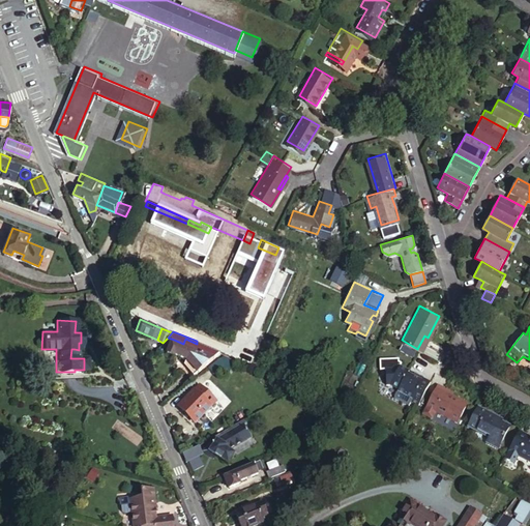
[(424,335),(417,349),(421,350),(428,338),(424,335)]
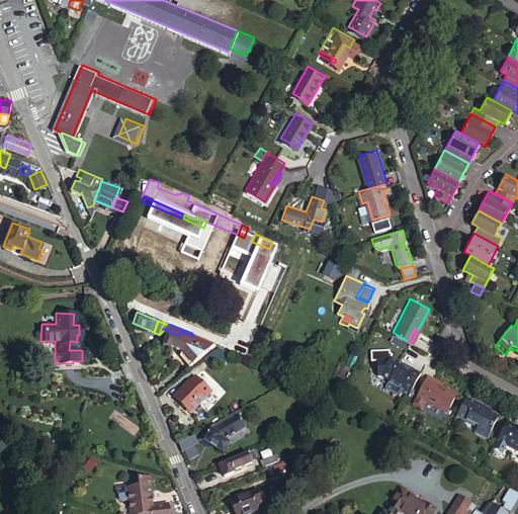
[(166,343),(185,351),(192,336),(181,331),(179,336),(170,332),(166,343)]
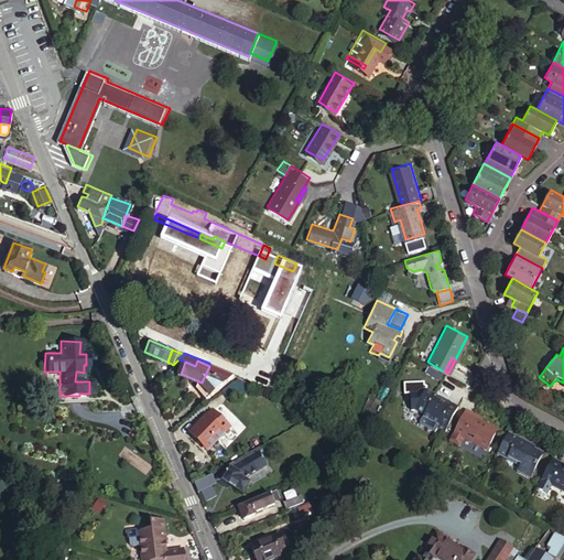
[(201,385),(212,397),(226,385),(209,366),(202,383),(201,385)]
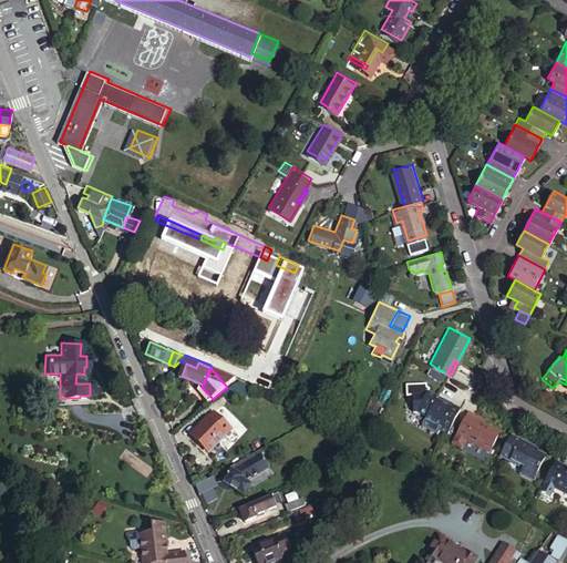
[(403,390),(409,390),(423,390),(424,387),(426,384),(423,381),(423,380),(403,380),(403,390)]
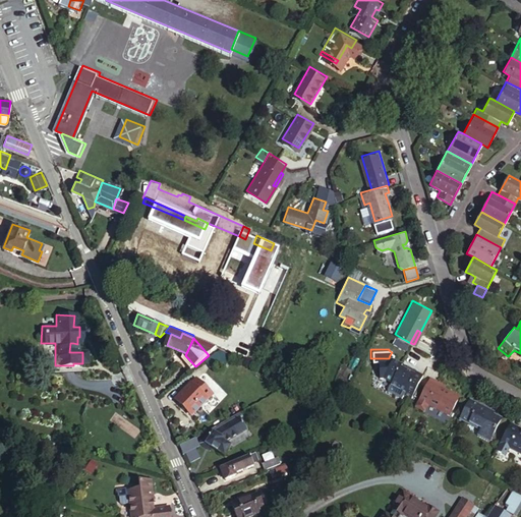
[(217,350),(207,359),(212,365),(222,357),(217,350)]
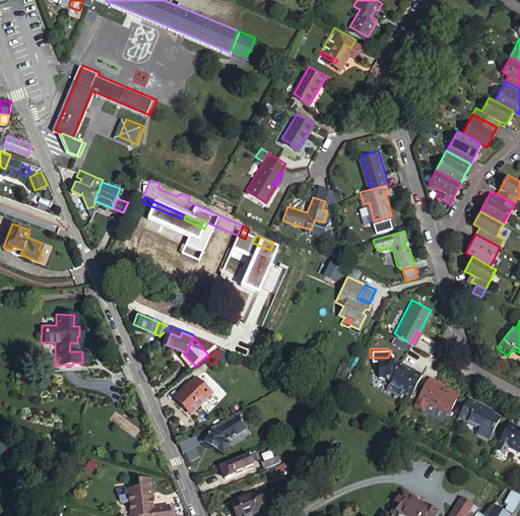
[(228,351),(222,363),(229,366),(234,353),(228,351)]
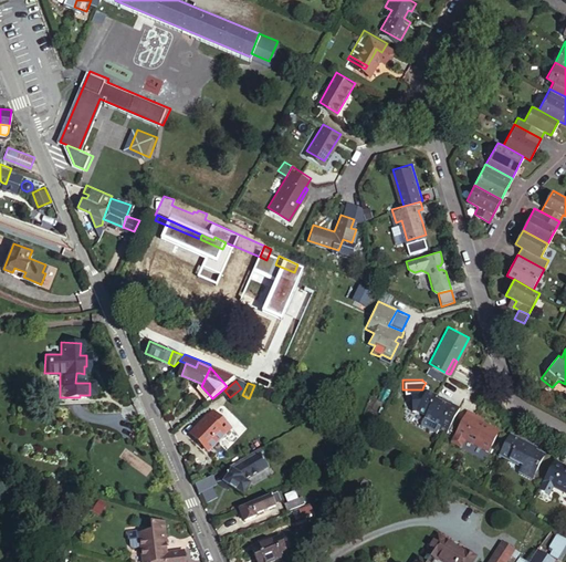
[(444,430),(458,404),(450,399),(448,403),(431,394),(433,391),(423,386),(422,389),(421,391),(412,407),(422,412),(439,420),(437,424),(436,426),(444,430)]
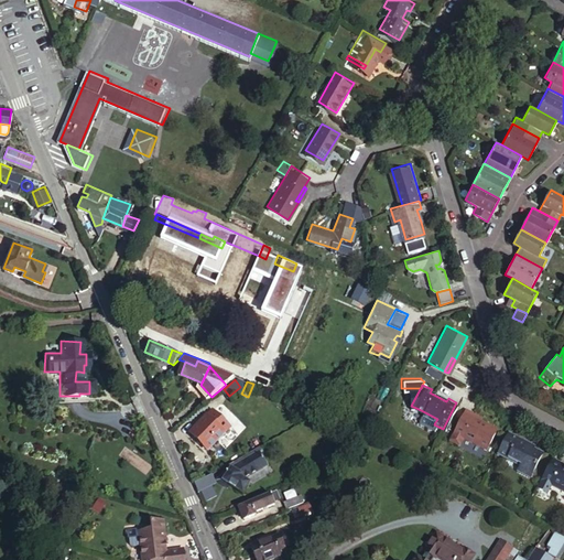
[(408,406),(411,405),(420,389),(421,388),(407,388),(408,406)]
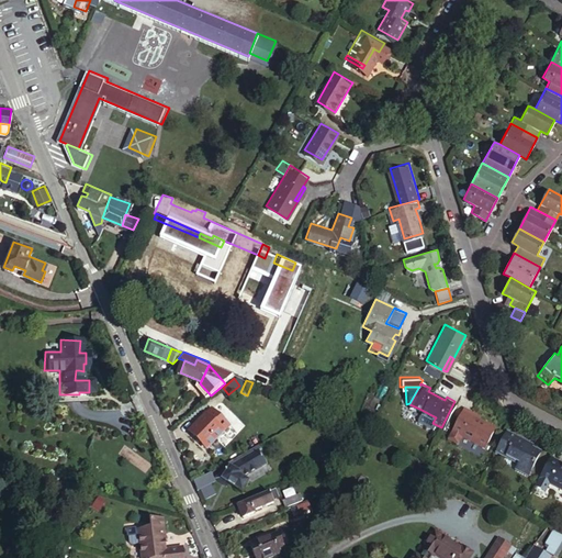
[(212,405),(189,430),(208,447),(231,423),(212,405)]
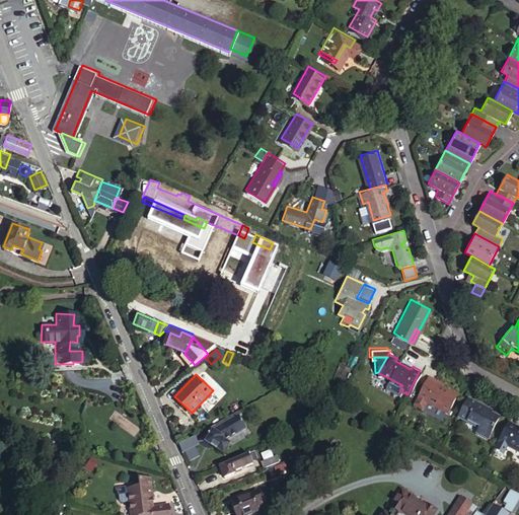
[(426,376),(415,397),(424,401),(425,399),(446,412),(457,392),(441,384),(435,380),(426,376)]
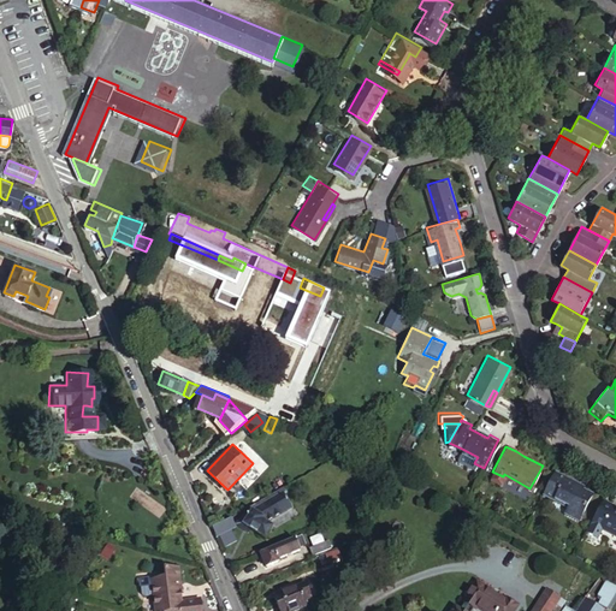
[(457,451),(475,461),(478,457),(460,448),(457,451)]
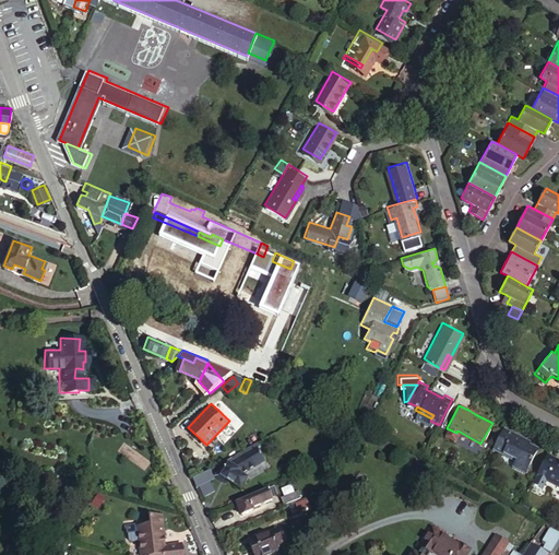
[(502,425),(490,447),(511,459),(509,463),(523,471),(536,447),(526,441),(519,437),(520,435),(502,425)]
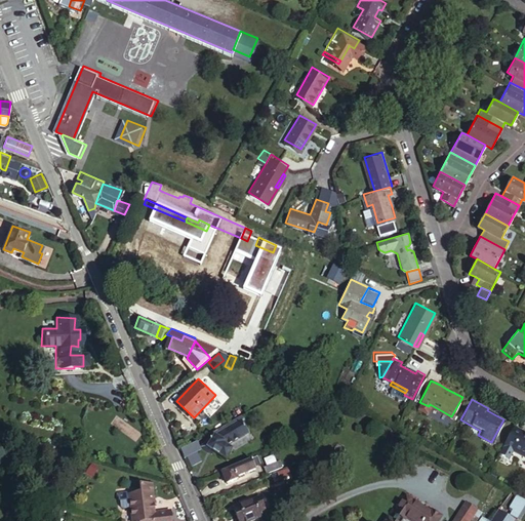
[(245,411),(216,427),(218,430),(245,416),(247,415),(245,411)]
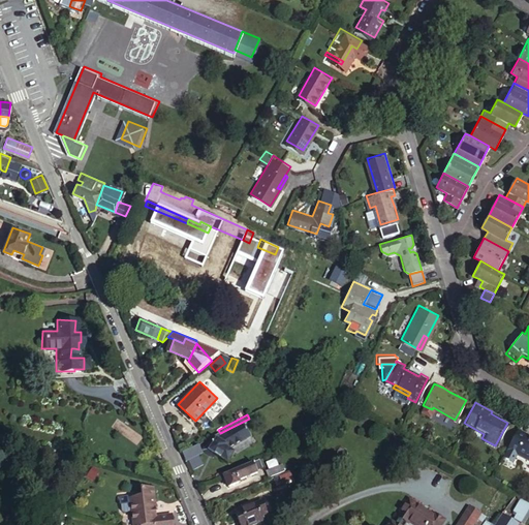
[(254,432),(247,420),(220,433),(230,444),(254,432)]
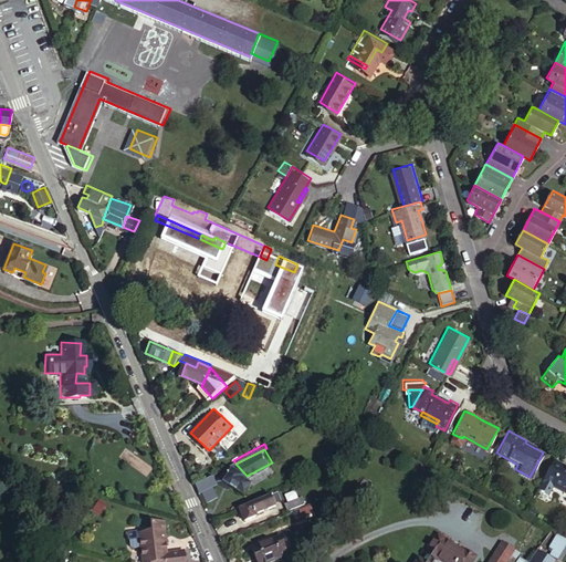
[(565,465),(554,458),(540,484),(549,489),(552,485),(565,492),(565,465)]
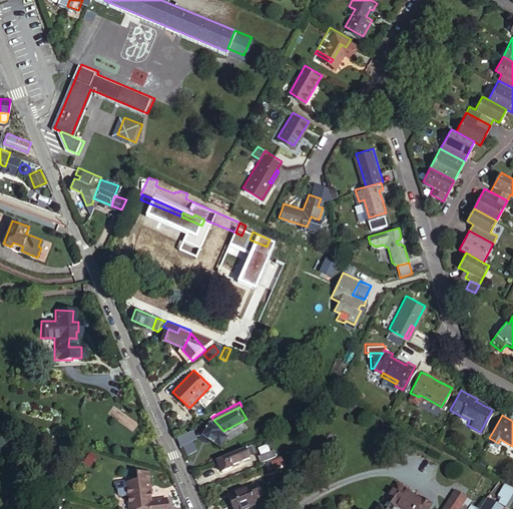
[(199,425),(193,430),(202,439),(204,437),(199,431),(213,420),(199,425)]
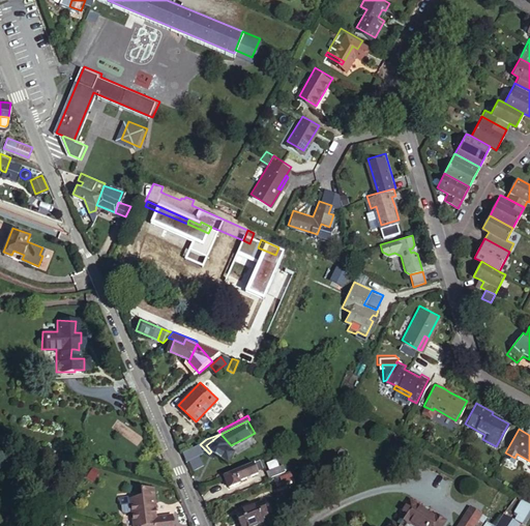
[(231,445),(221,434),(206,445),(211,451),(223,464),(237,451),(231,445)]
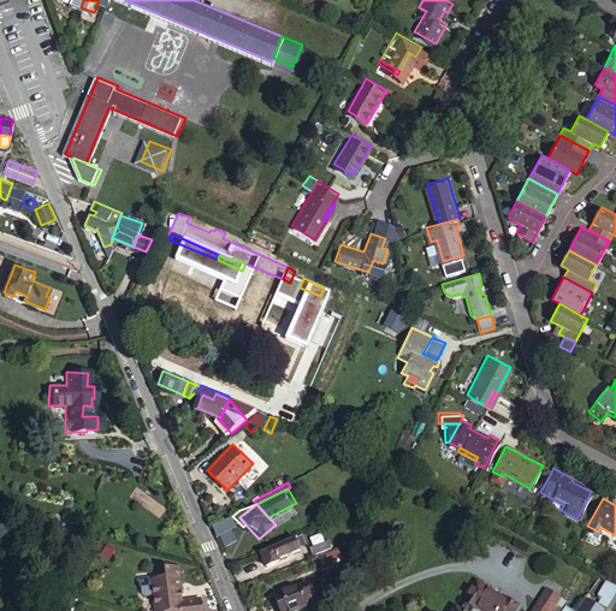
[(212,525),(217,534),(219,533),(231,528),(234,526),(232,522),(235,521),(232,516),(232,515),(212,525)]
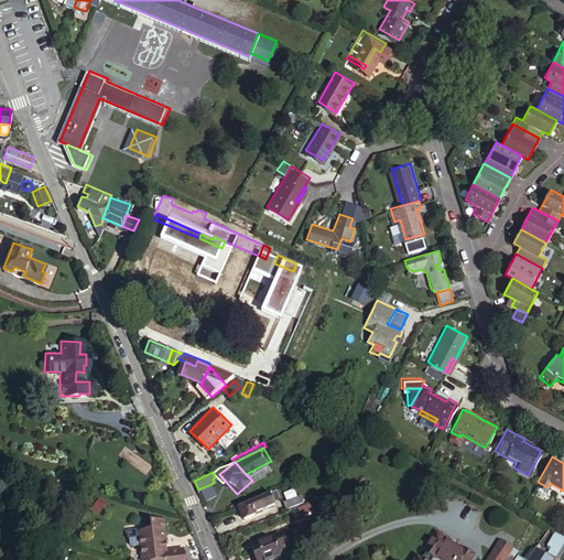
[(216,494),(212,484),(201,488),(206,499),(216,494)]
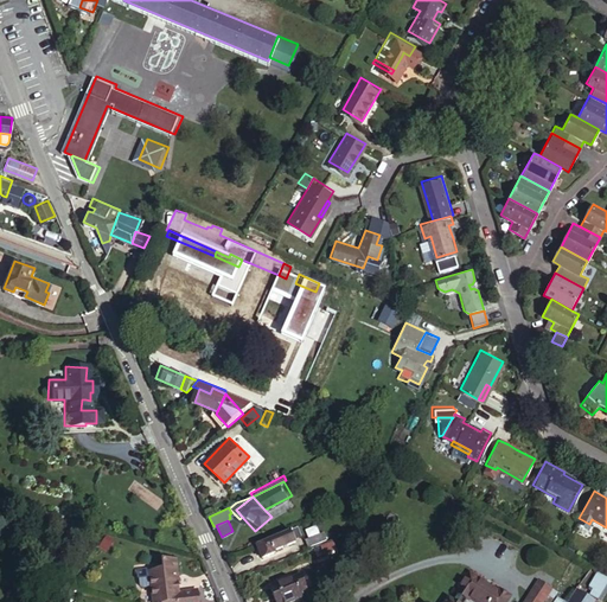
[(293,537),(289,529),(256,542),(262,557),(272,552),(272,550),(283,545),(281,542),(293,537)]
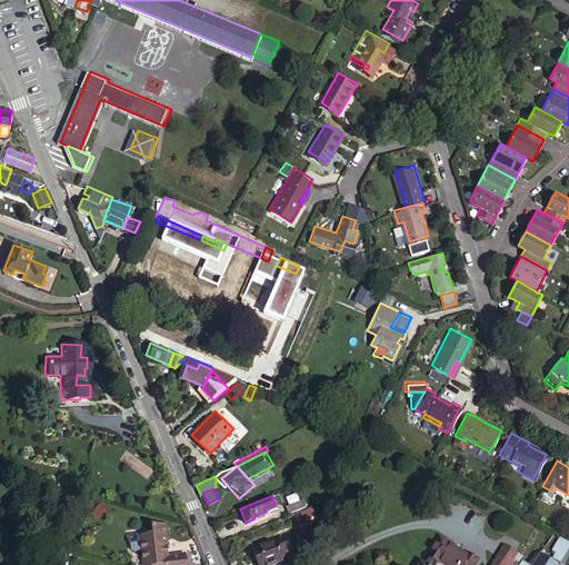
[(279,507),(282,515),(299,508),(297,501),(279,507)]
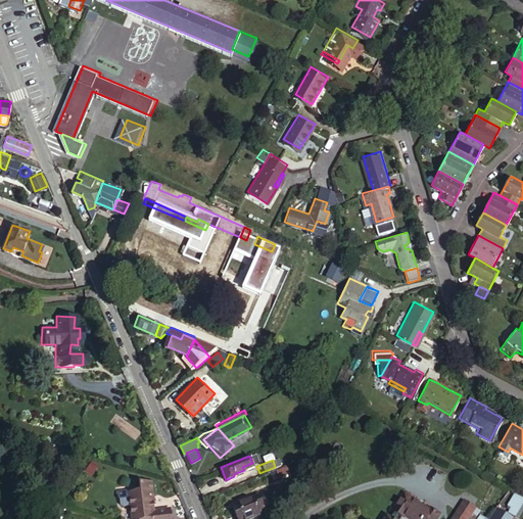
[(138,517),(138,518),(172,518),(171,506),(154,508),(153,499),(154,499),(152,479),(140,480),(140,488),(129,489),(131,518),(138,517)]
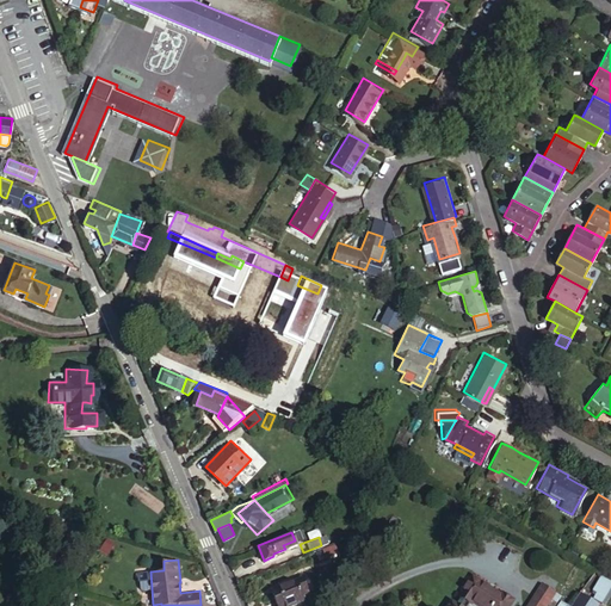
[(471,573),(458,594),(470,601),(473,598),(486,605),(508,605),(516,597),(504,589),(501,592),(471,573)]
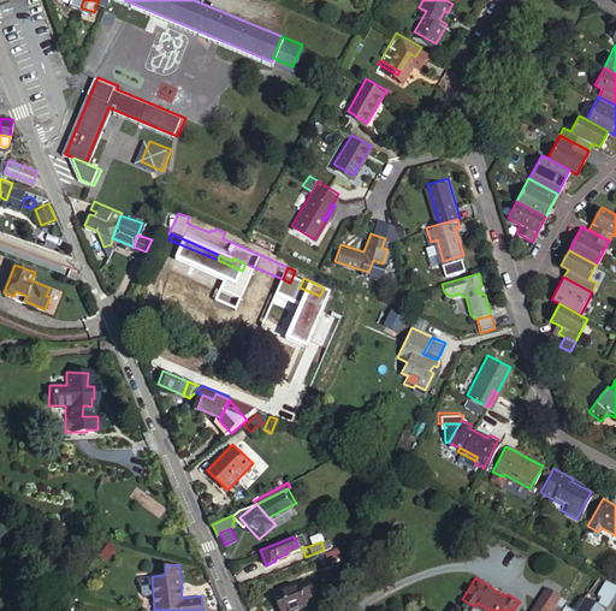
[(602,598),(609,601),(615,589),(615,585),(604,579),(598,591),(604,594),(602,598)]
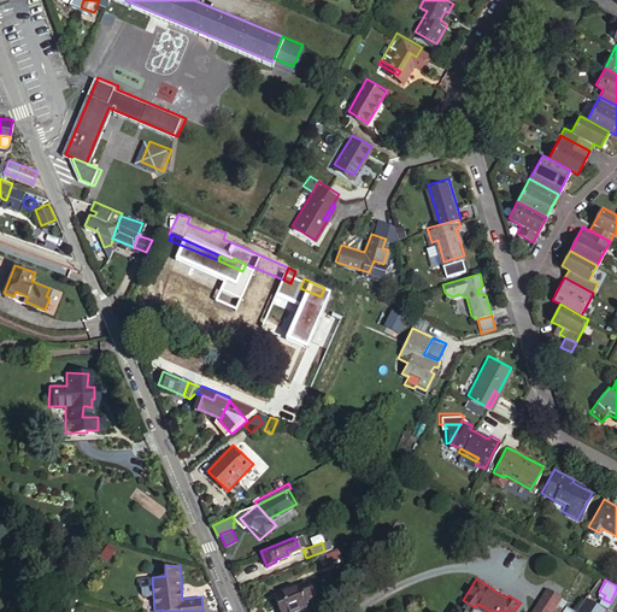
[(274,595),(280,611),(286,611),(306,604),(304,598),(311,595),(305,582),(274,595)]
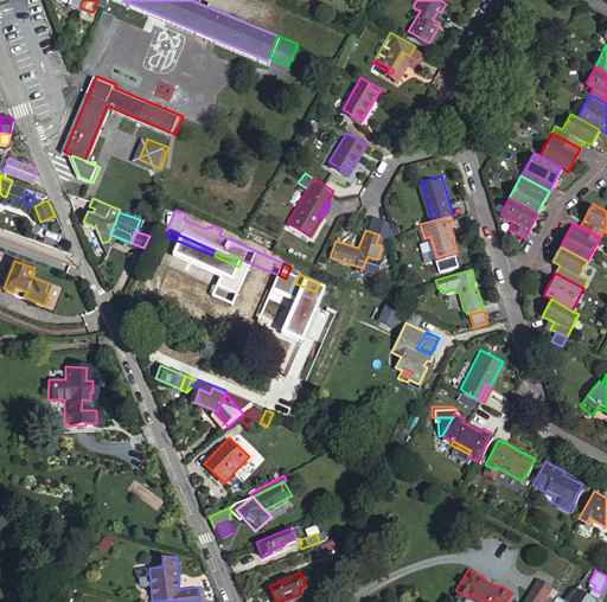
[(542,578),(535,590),(547,599),(554,586),(542,578)]
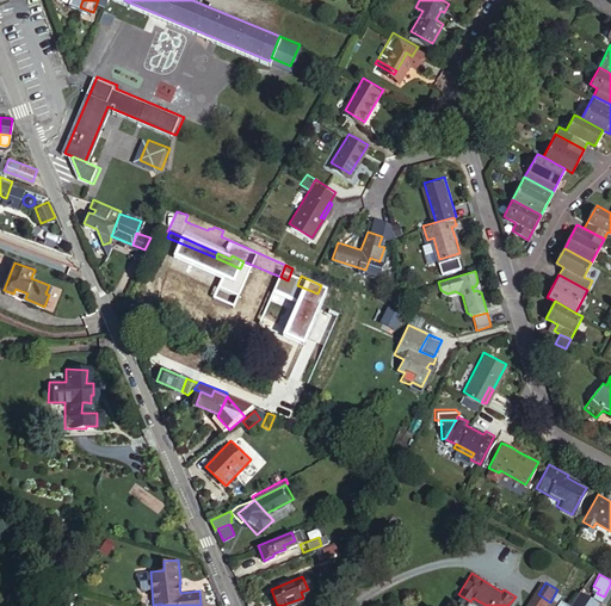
[(596,605),(599,601),(579,589),(568,605),(571,605),(596,605)]
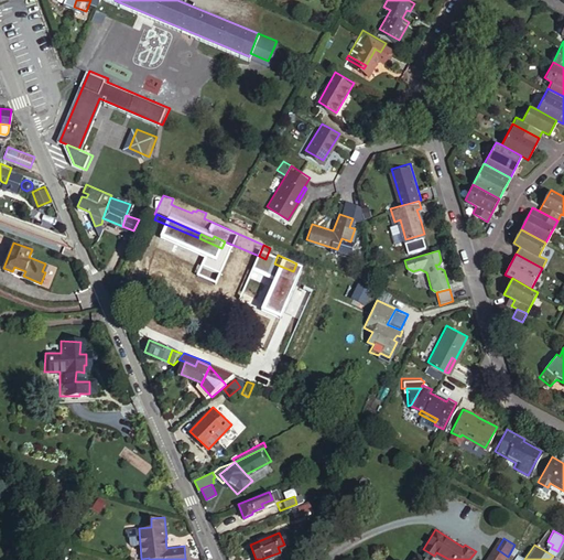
[(497,549),(489,559),(505,559),(508,557),(497,549)]
